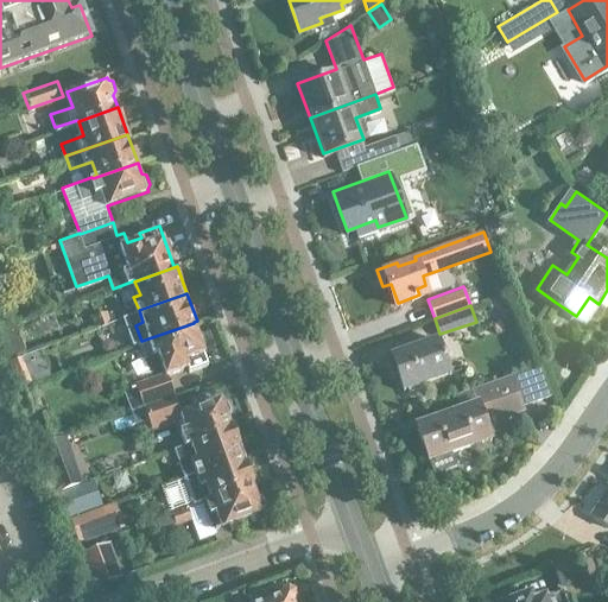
[(96,325),(112,321),(107,309),(92,314),(96,325)]
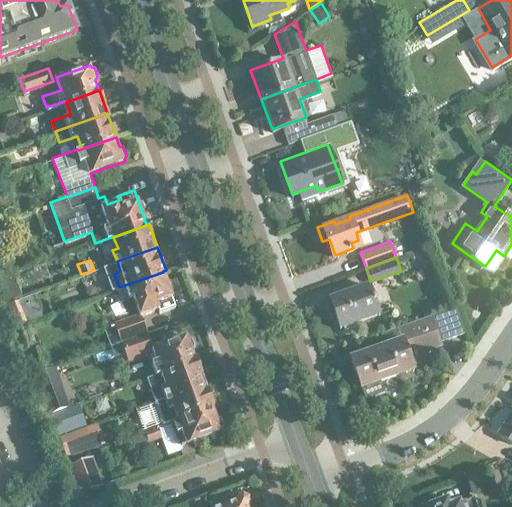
[(163,272),(119,287),(116,288),(120,300),(133,295),(140,312),(157,305),(159,311),(176,305),(163,272)]
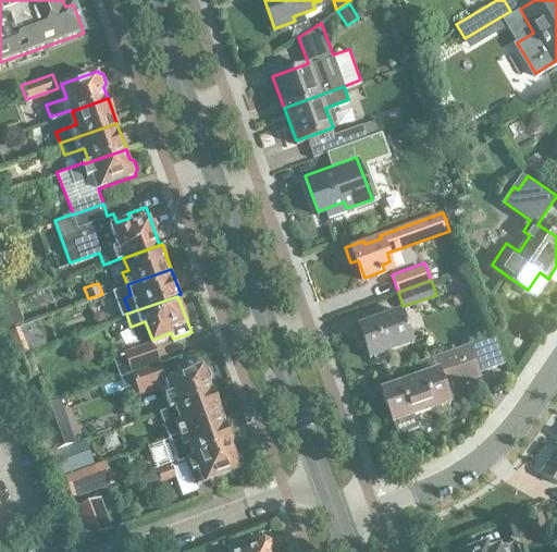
[(403,309),(359,324),(370,356),(413,341),(403,309)]
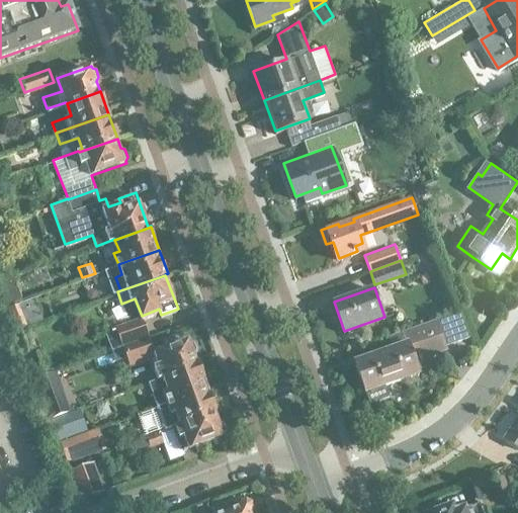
[(16,328),(28,324),(20,302),(8,306),(16,328)]
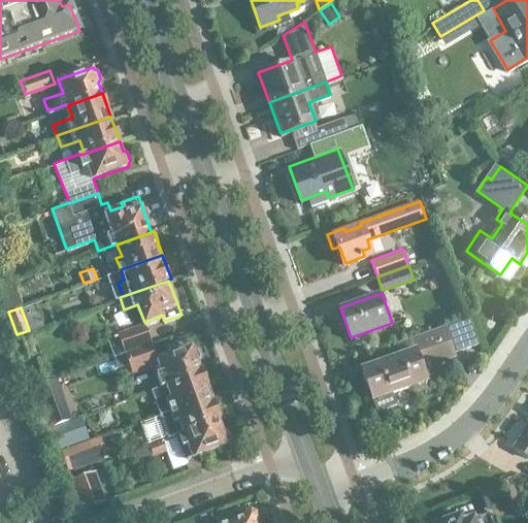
[(372,398),(413,384),(427,378),(424,368),(457,356),(454,349),(467,344),(458,318),(394,341),(399,355),(361,367),(372,398)]
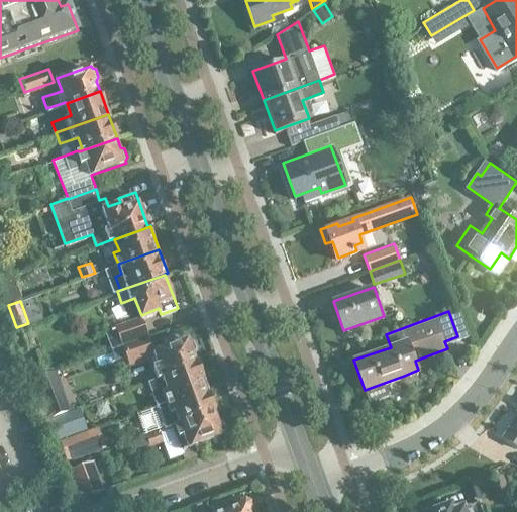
[(111,348),(148,335),(140,315),(104,328),(111,348)]
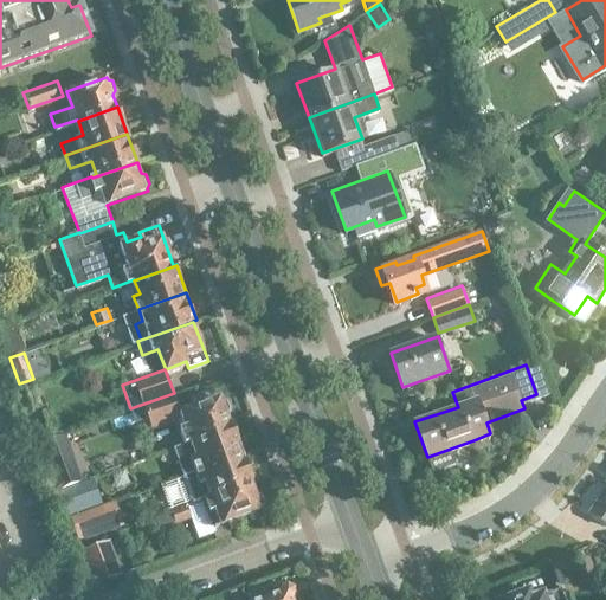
[(189,438),(230,424),(226,413),(230,408),(226,400),(221,399),(220,395),(180,410),(174,393),(130,408),(135,421),(147,417),(152,427),(182,415),(186,426),(180,427),(185,440),(189,438)]
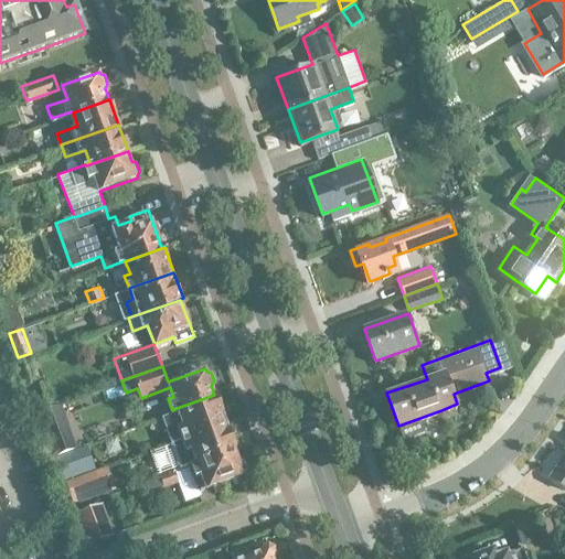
[(177,408),(172,410),(160,415),(170,440),(172,440),(224,421),(214,395),(177,408)]
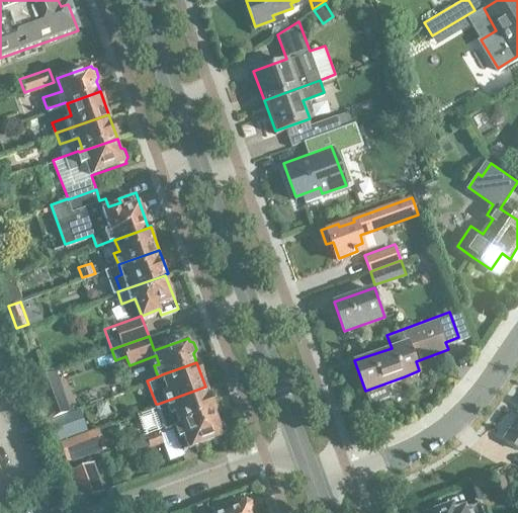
[(33,376),(47,414),(70,406),(56,367),(33,376)]
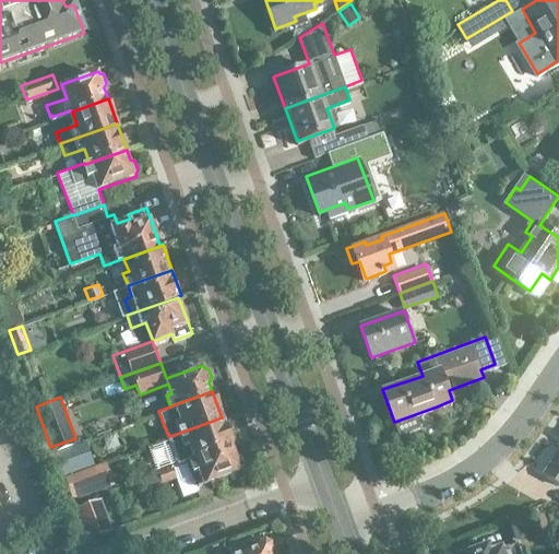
[(222,417),(170,436),(180,462),(189,459),(230,443),(222,417)]
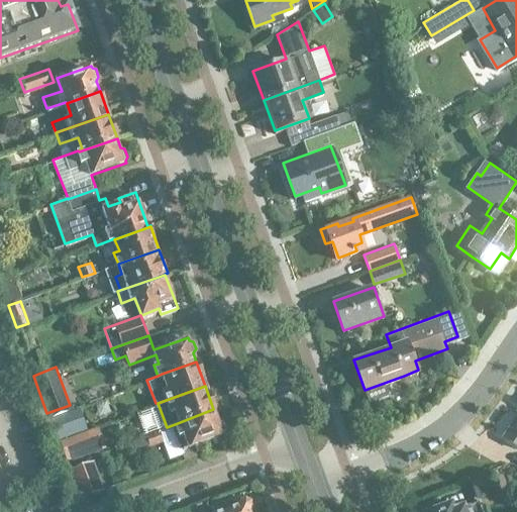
[(50,417),(58,438),(88,427),(79,407),(50,417)]
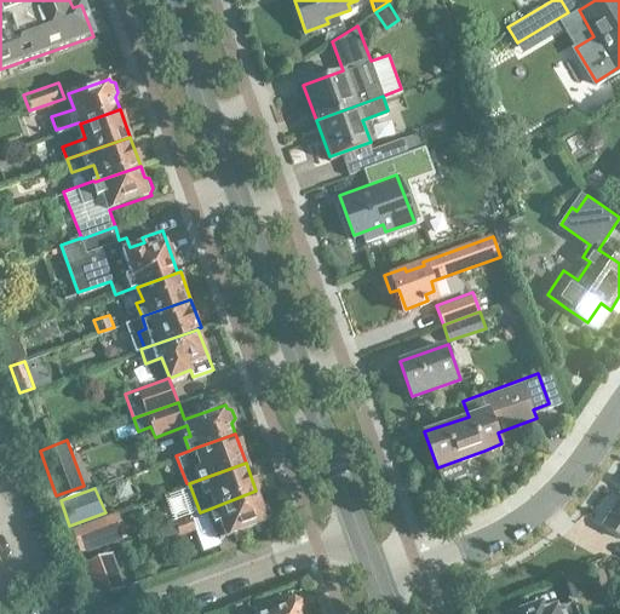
[(267,518),(269,514),(267,505),(260,504),(256,491),(210,509),(214,521),(219,518),(225,535),(267,521),(267,518)]
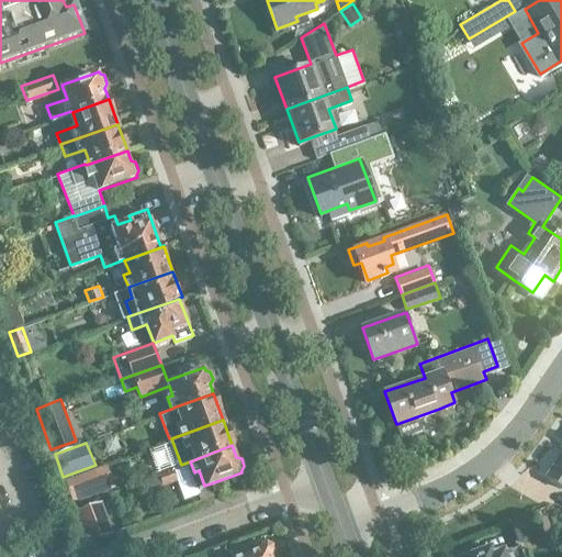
[(561,453),(547,476),(561,486),(561,453)]
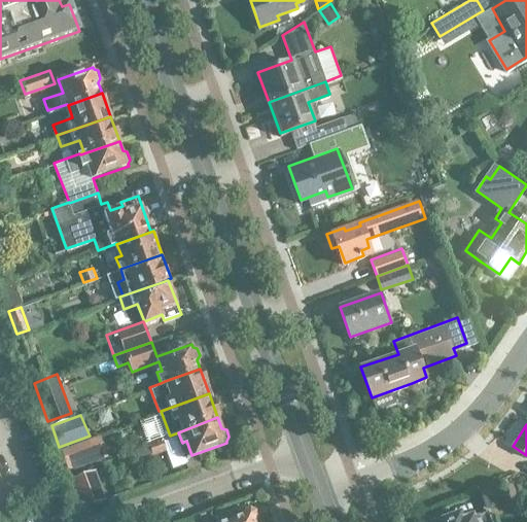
[(68,468),(96,458),(89,438),(60,449),(68,468)]
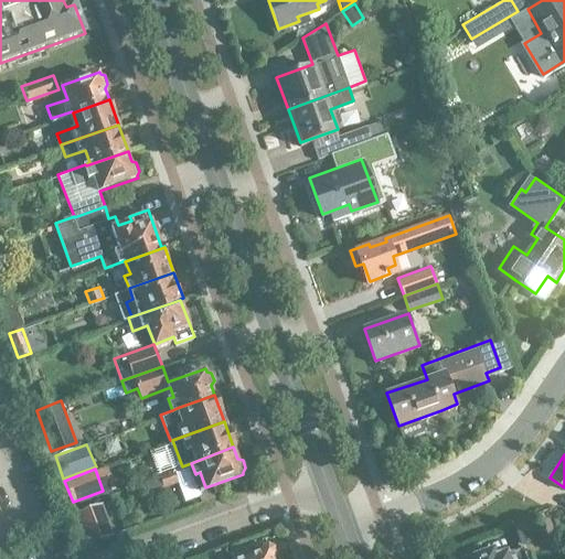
[(174,470),(168,472),(155,476),(158,485),(178,479),(174,470)]
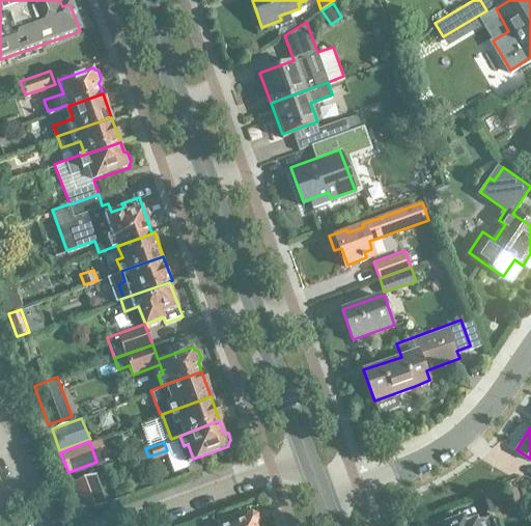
[(190,451),(179,454),(177,448),(166,451),(169,462),(171,462),(177,481),(197,476),(190,451)]
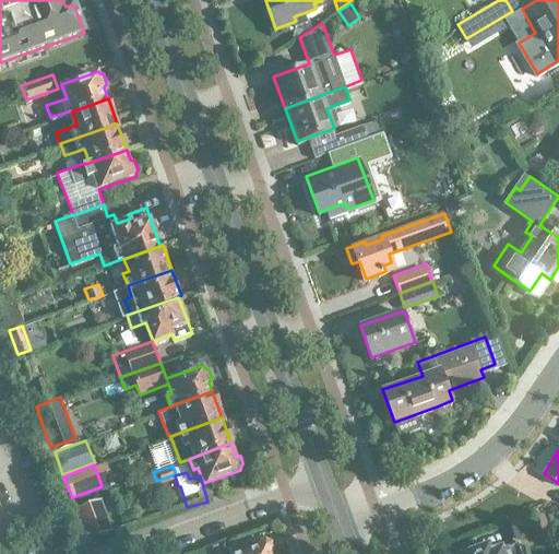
[(87,538),(113,528),(100,496),(75,506),(87,538)]
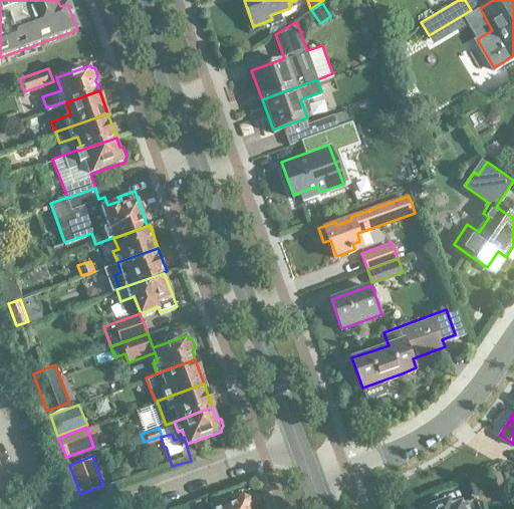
[(472,496),(494,488),(487,470),(466,477),(472,496)]
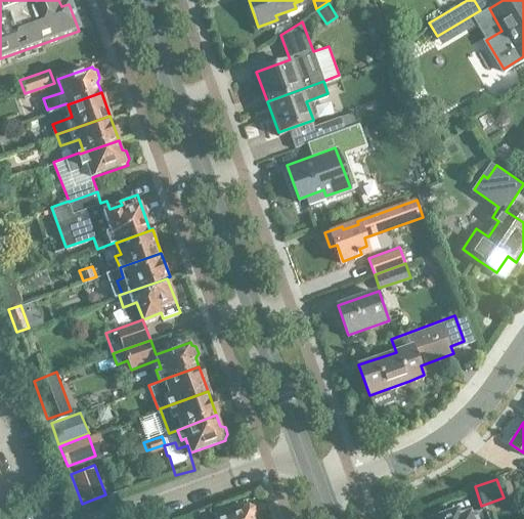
[(223,518),(253,518),(257,515),(255,509),(249,506),(245,508),(242,513),(223,518)]
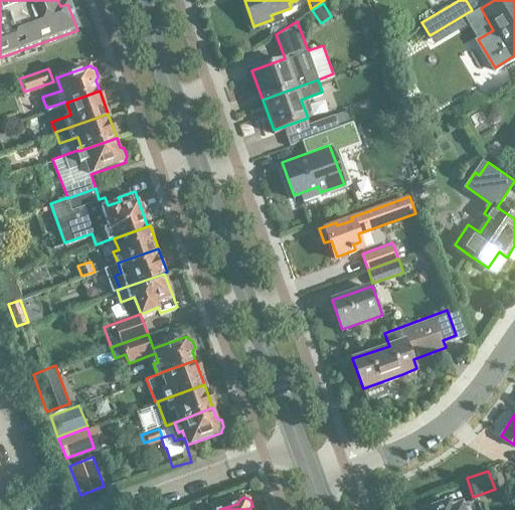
[(481,509),(477,498),(452,508),(450,502),(426,509),(481,509)]
